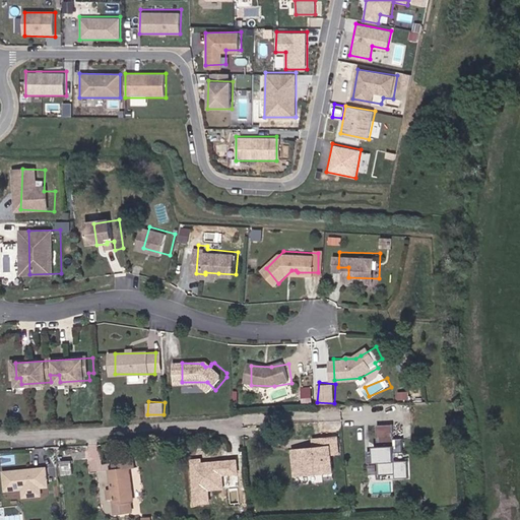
[(408,469),(407,452),(394,452),(394,444),(403,444),(402,430),(393,430),(393,415),(377,416),(378,442),(367,442),(367,454),(378,453),(379,465),(394,465),(394,469),(408,469)]
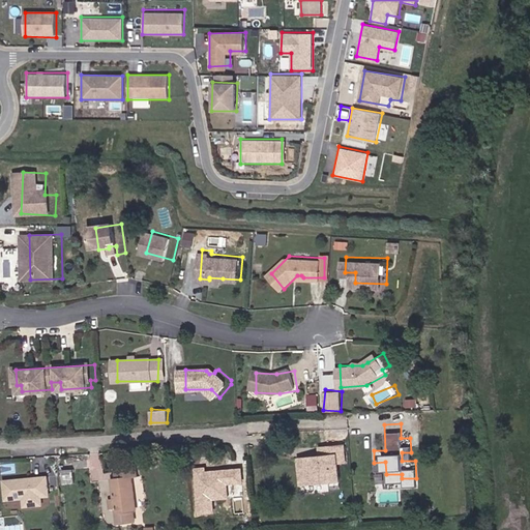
[(333,481),(343,480),(341,459),(351,458),(350,447),(336,448),(336,455),(329,457),(308,458),(310,478),(332,476),(333,481)]
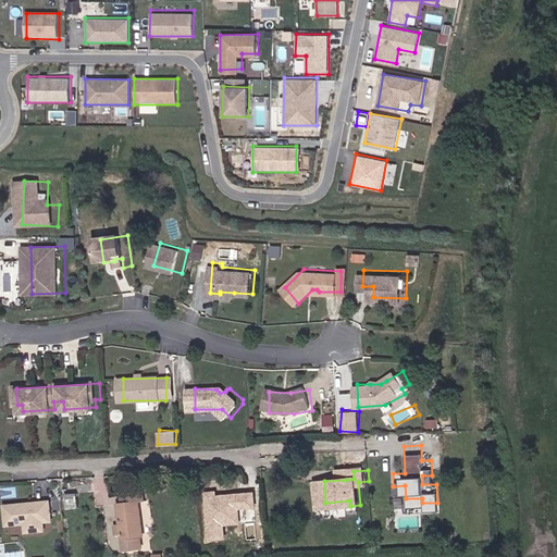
[(128,493),(130,504),(148,502),(151,502),(150,492),(128,493)]
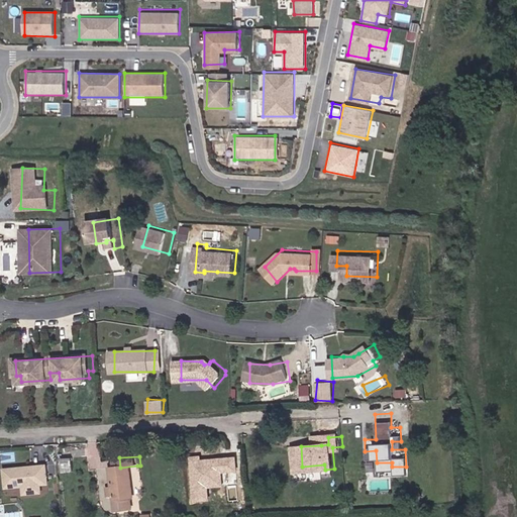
[(61,482),(61,463),(52,463),(52,466),(47,466),(44,463),(17,464),(18,484),(35,483),(36,491),(54,491),(54,483),(61,482)]
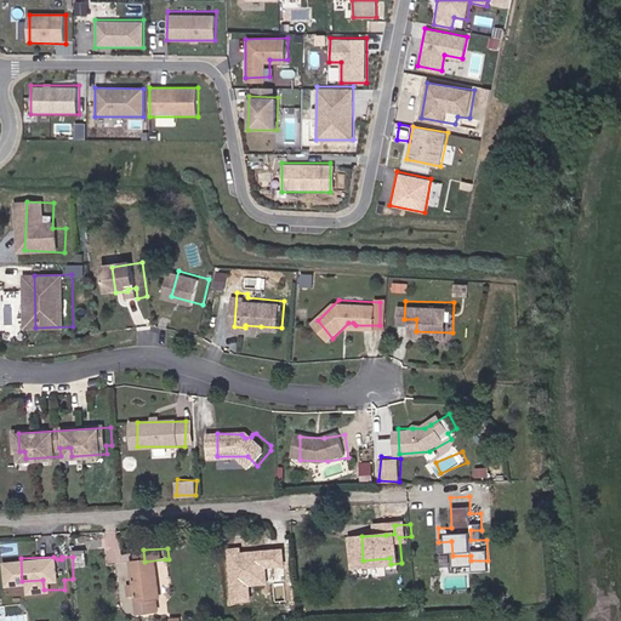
[(144,562),(138,562),(140,582),(140,596),(141,611),(165,610),(165,598),(167,598),(165,559),(144,562)]
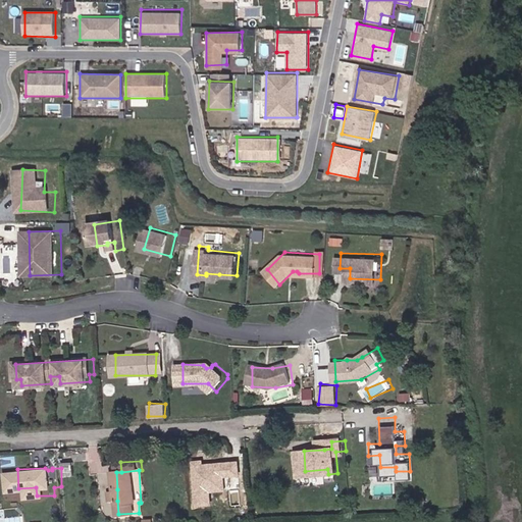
[(239,515),(250,514),(249,499),(238,500),(239,515)]
